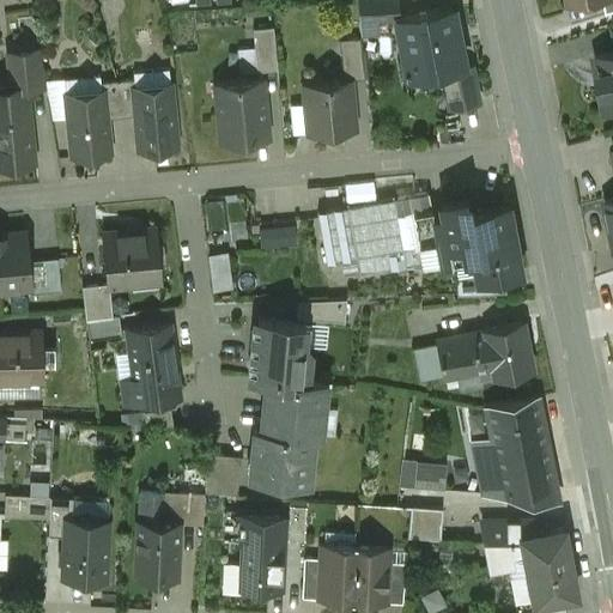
[(612,0),(602,0),(606,14),(612,11),(612,0)]
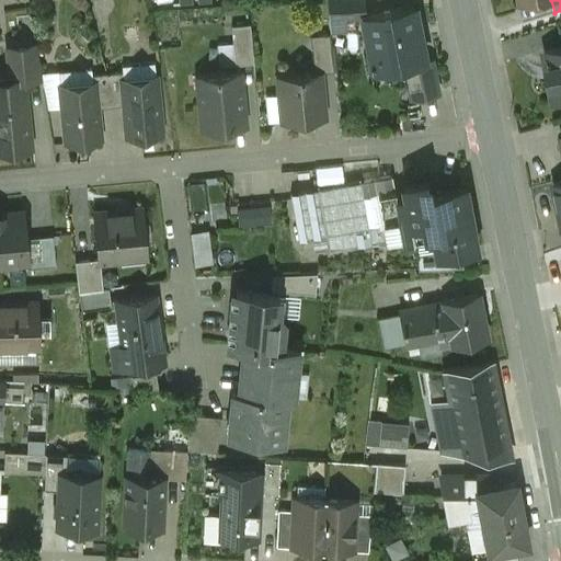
[(413,6),(363,15),(374,71),(376,70),(376,66),(391,63),(392,67),(405,65),(424,61),(420,41),(416,41),(413,29),(418,29),(413,6)]
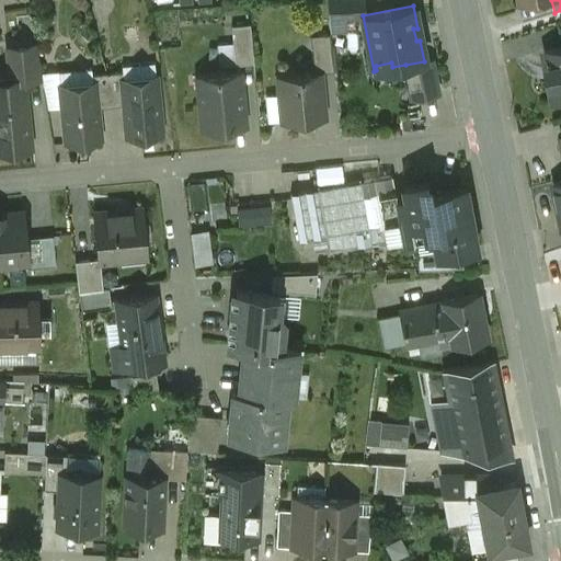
[(330,7),(331,30),(348,29),(347,7),(330,7)]
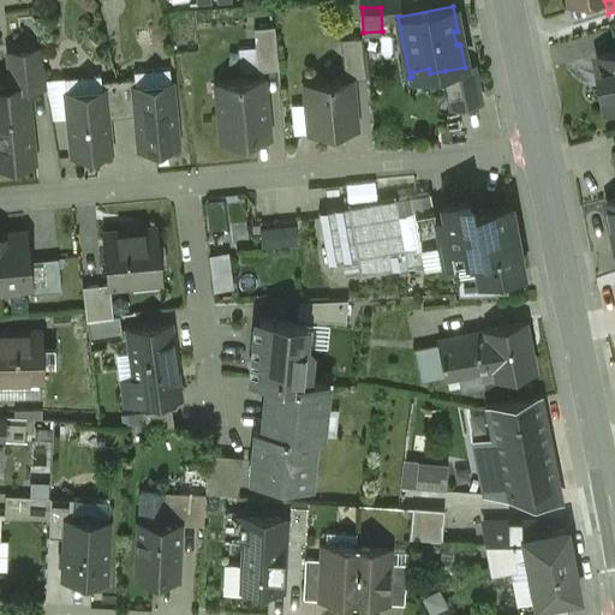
[(274,28),(254,29),(257,72),(278,70),(274,28)]
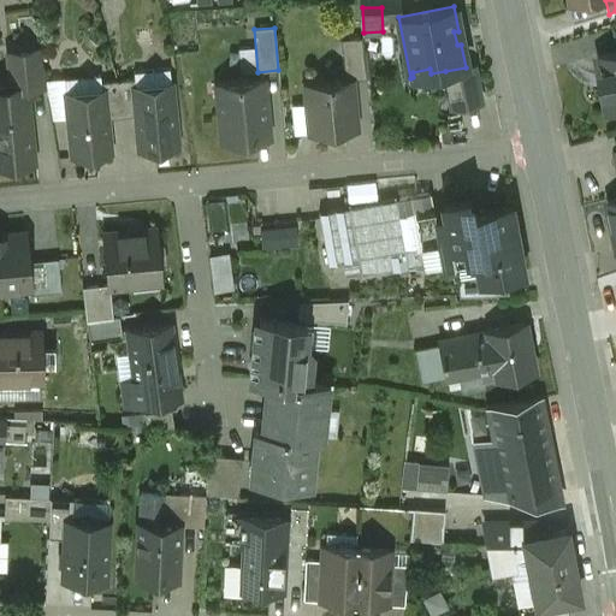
[(362,37),(341,40),(343,73),(366,71),(362,37)]
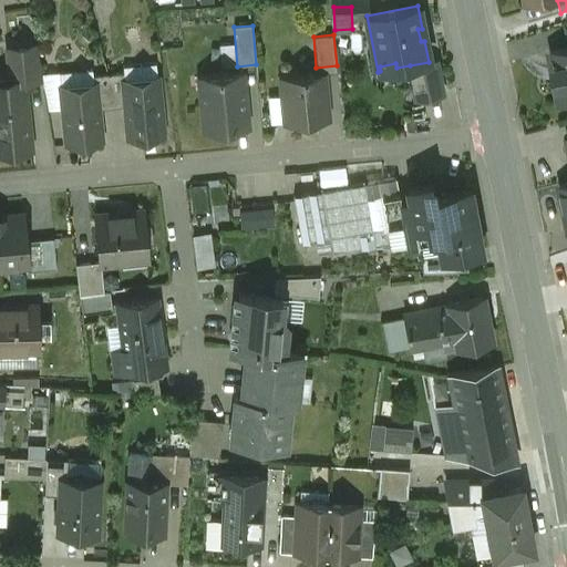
[(37,47),(9,49),(11,82),(42,79),(37,47)]
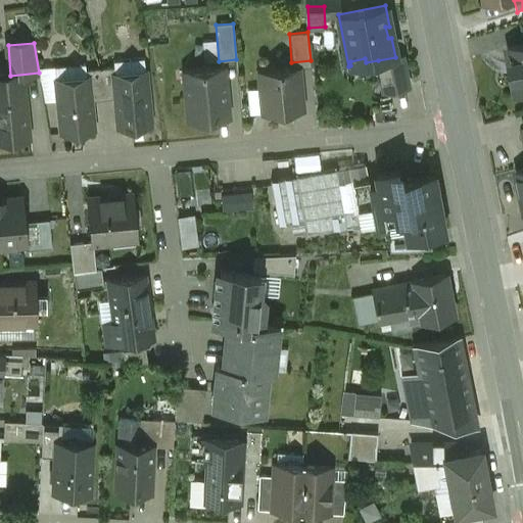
[(522,45),(509,48),(517,93),(522,91),(522,45)]
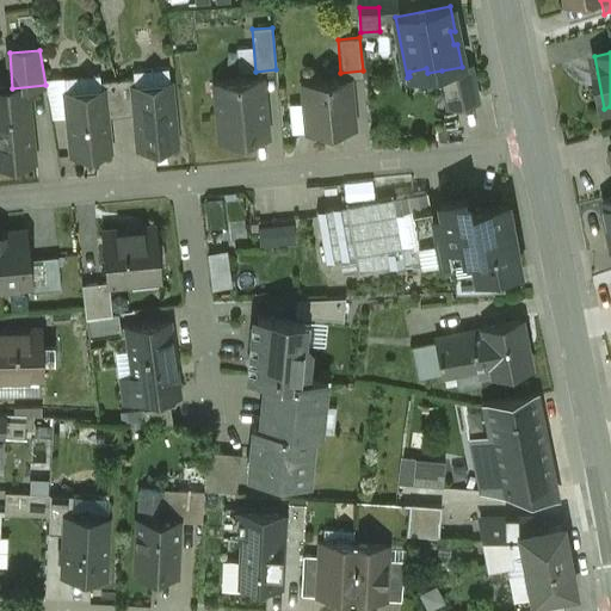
[(463,72),(462,67),(442,71),(448,105),(475,99),(470,69),(463,72)]
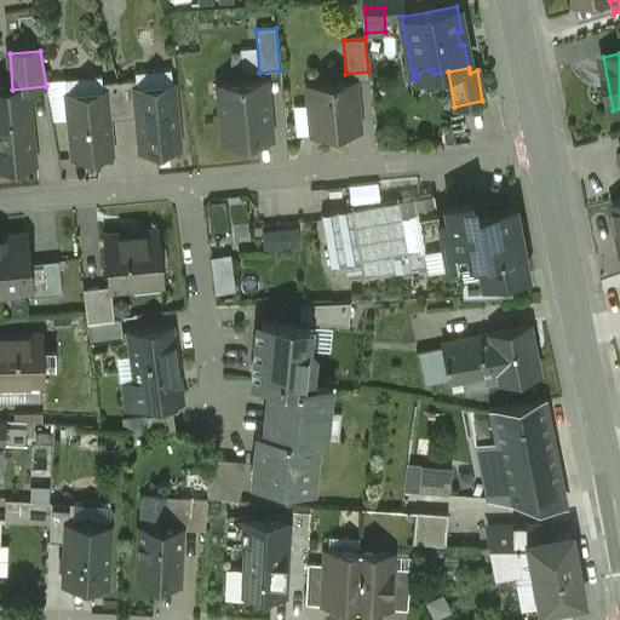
[(136,87),(135,87),(137,116),(141,153),(178,149),(172,76),(170,76),(170,84),(136,87)]
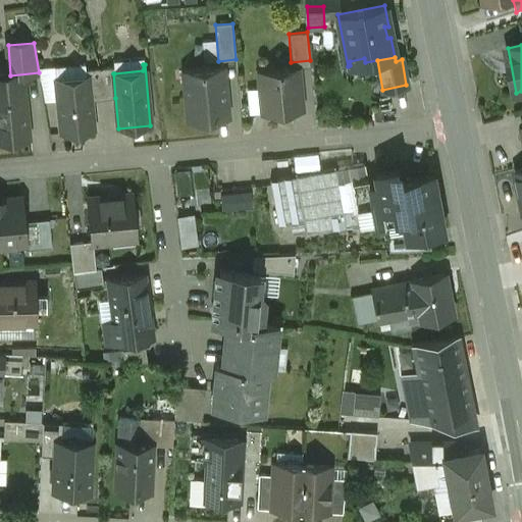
[(113,67),(100,68),(103,100),(115,98),(113,73),(114,73),(113,67)]
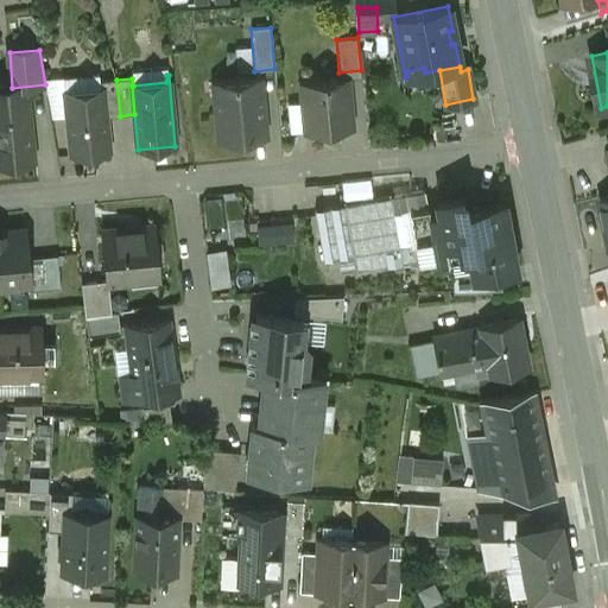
[(259,78),(214,82),(220,141),(265,137),(259,78)]
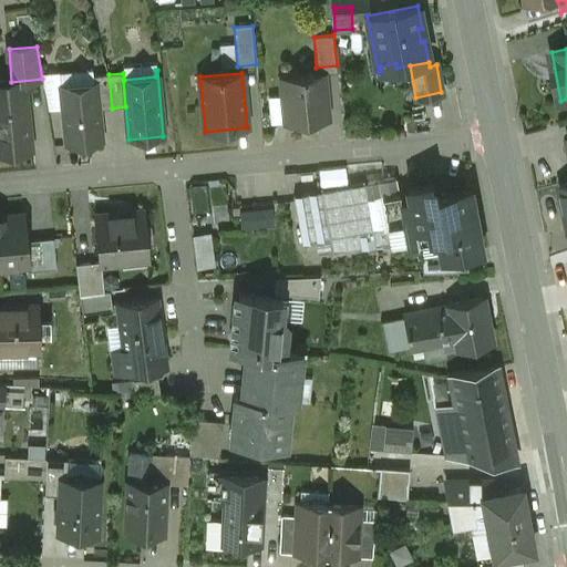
[(325,73),(280,78),(285,124),(329,120),(325,73)]
